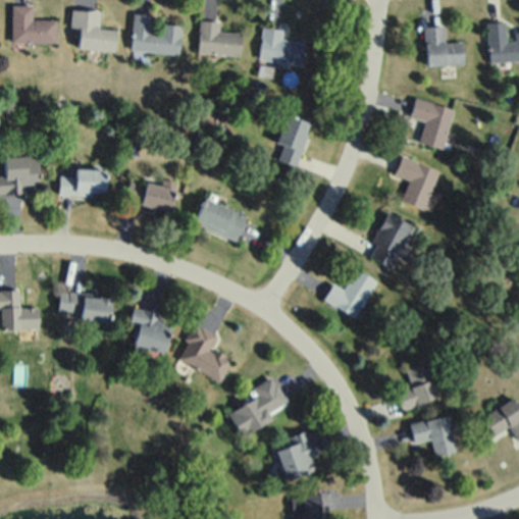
[(58,45),(58,20),(35,20),(35,6),(14,6),(14,45),(58,45)]
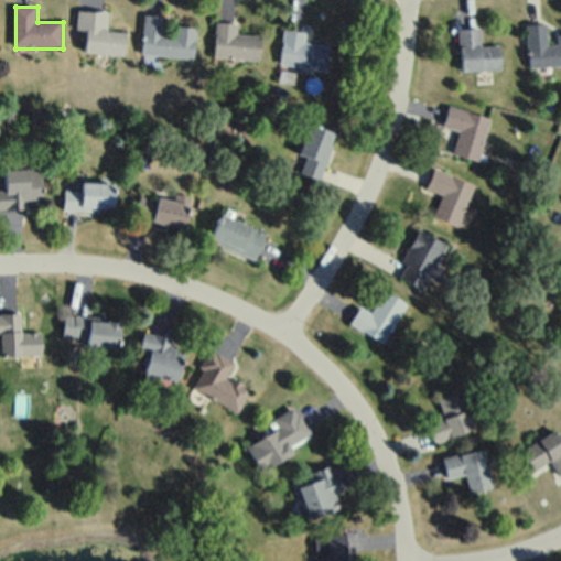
[(109,32),(110,13),(79,12),(78,31),(87,32),(87,54),(127,56),(127,33),(109,32)]
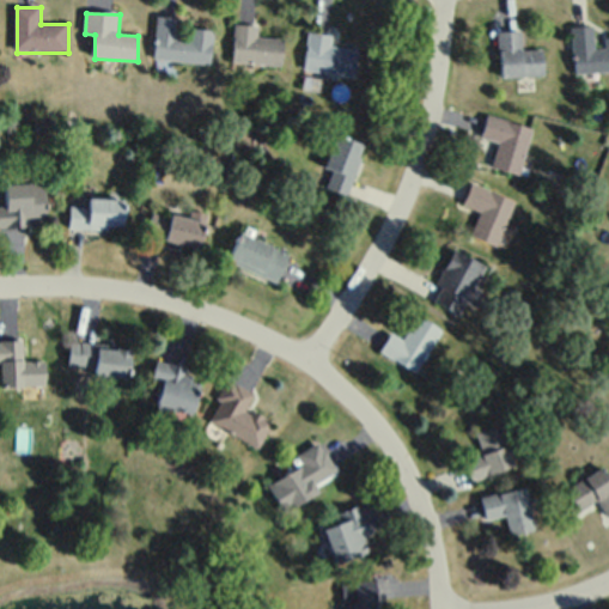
[(212,66),(215,31),(184,29),(186,20),(159,18),(156,61),(212,66)]
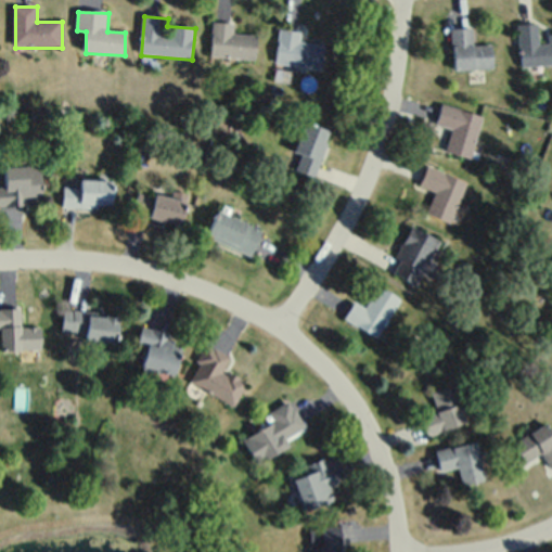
[(258,36),(235,35),(235,24),(214,23),(213,58),(257,60),(258,36)]
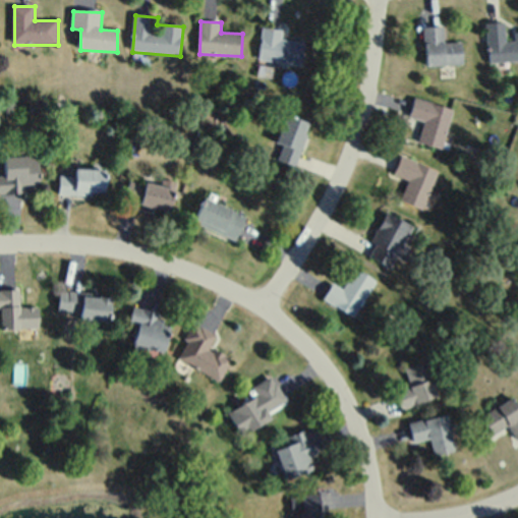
[(517,33),(516,33),(517,42),(507,43),(506,22),(487,23),(490,64),(517,61),(517,33)]
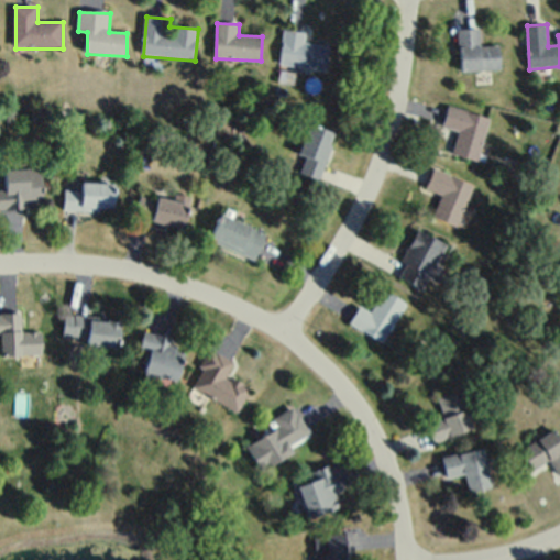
[(461,72),(502,70),(501,46),(482,47),(481,29),(460,30),(461,72)]
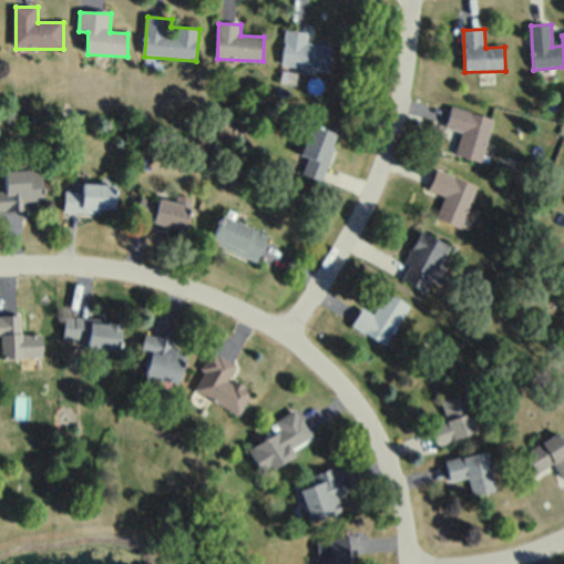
[(329,72),(332,47),(308,44),(309,33),(287,31),(283,67),(329,72)]
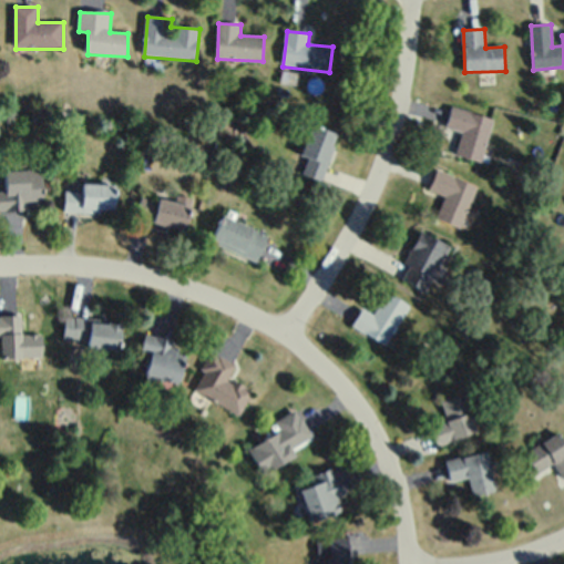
[(483,163),(494,119),(452,108),(447,129),(462,133),(457,156),(483,163)]
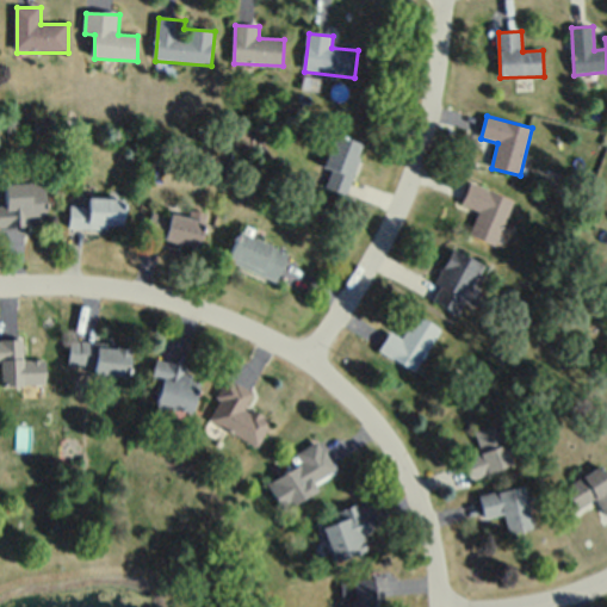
[(363,142),(323,134),(321,147),(330,149),(324,169),(330,171),(327,191),(350,196),(363,142)]
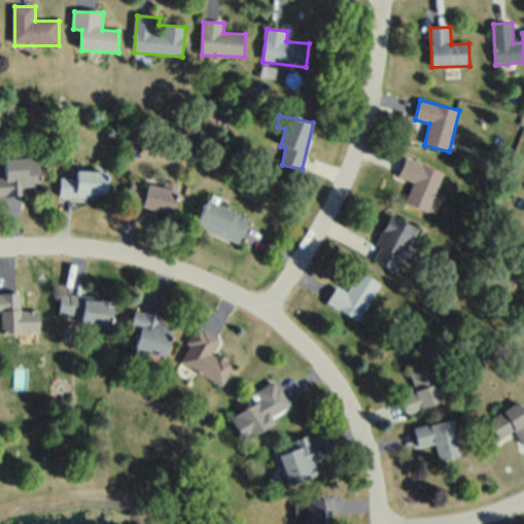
[(0,194),(41,194),(41,159),(5,159),(5,178),(0,178),(0,194)]
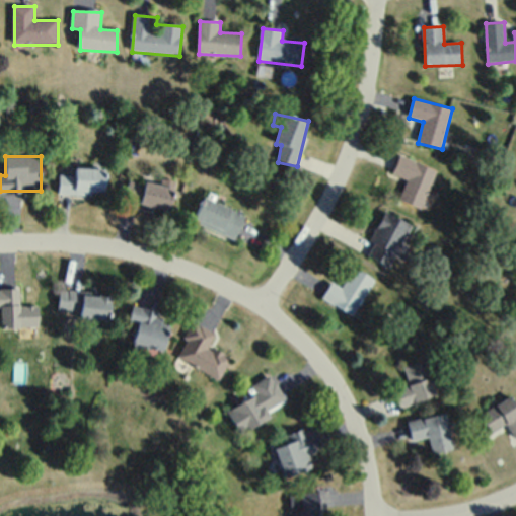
[(399,201),(423,209),(437,170),(399,156),(392,174),(408,180),(399,201)]
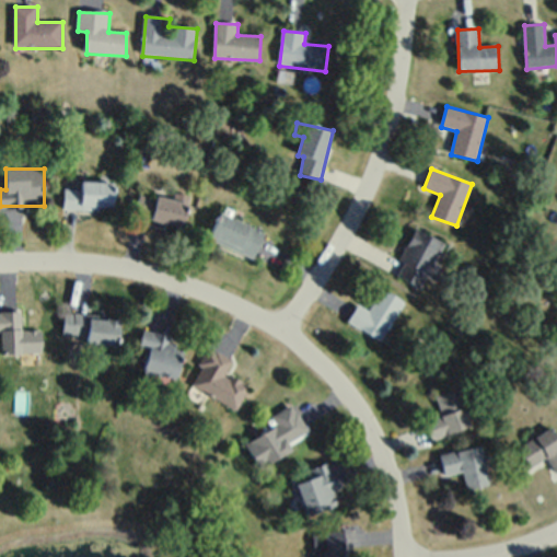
[(114,183),(82,183),(82,189),(65,189),(66,211),(114,211),(114,183)]
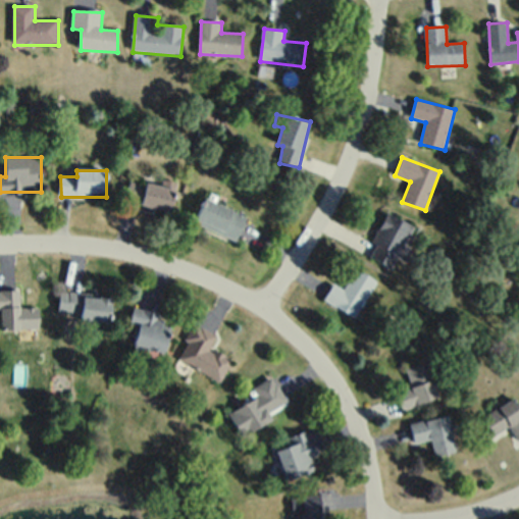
[(127,203),(172,212),(176,190),(132,182),(127,203)]
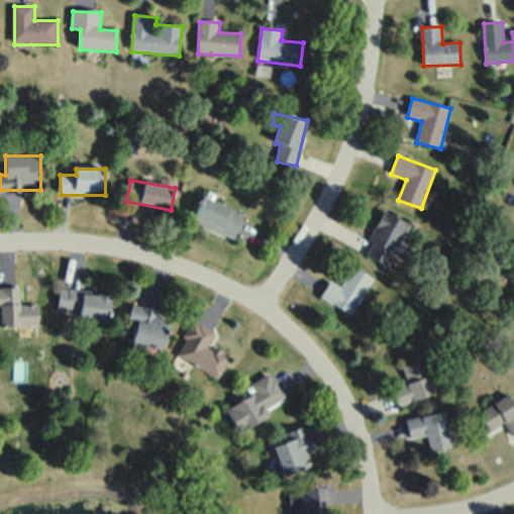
[(245,215),(205,197),(194,222),(234,240),(245,215)]
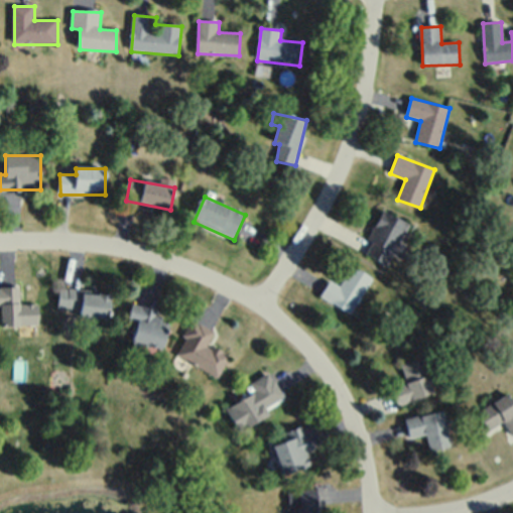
[(401,243),(410,224),(384,212),(364,254),(389,265),(393,255),(402,259),(408,246),(401,243)]
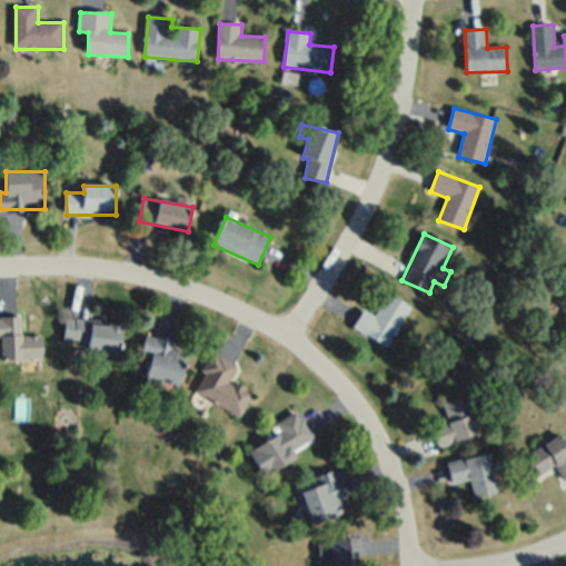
[(364,310),(354,329),(389,347),(411,306),(387,294),(376,317),(364,310)]
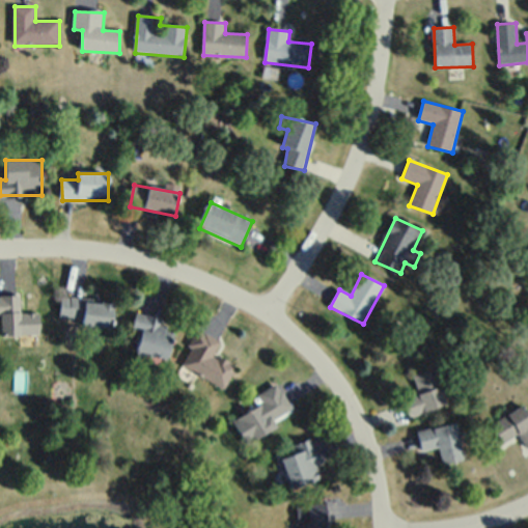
[(0,315),(2,316),(2,337),(40,336),(39,313),(22,314),(22,297),(0,297),(0,315)]
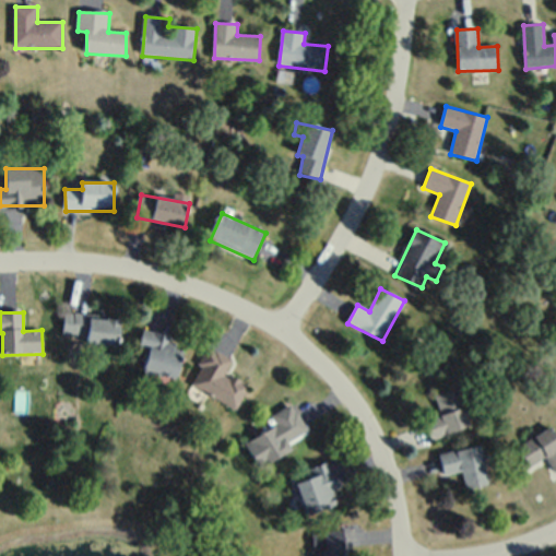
[(119,346),(121,319),(66,314),(63,336),(87,339),(87,344),(119,346)]
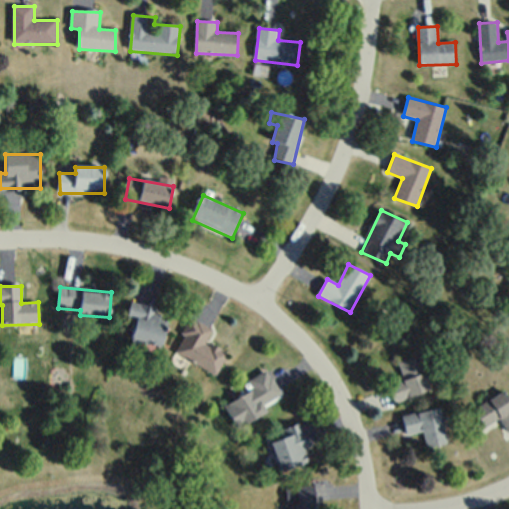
[(160,319),(163,310),(132,302),(128,319),(137,321),(132,341),(162,348),(168,321),(160,319)]
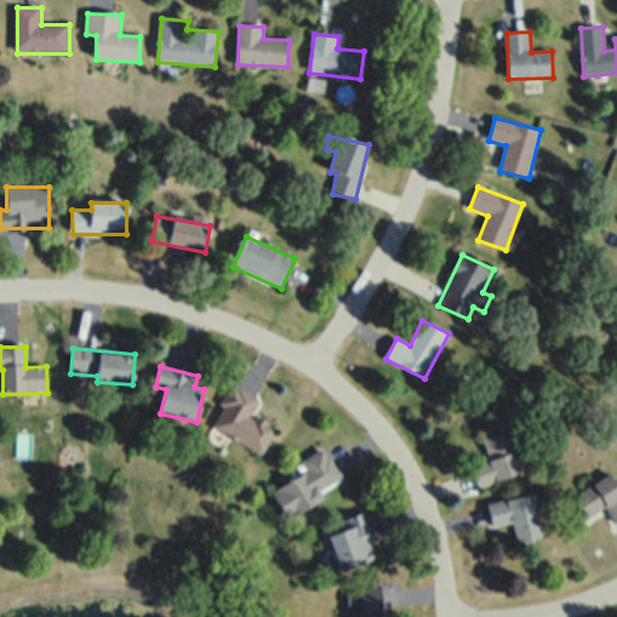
[(251,416),(260,399),(230,386),(211,430),(264,453),(276,427),(251,416)]
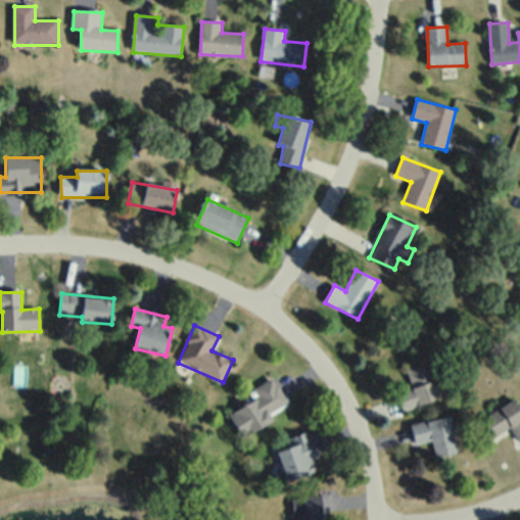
[(440,398),(427,364),(407,372),(413,387),(396,393),(405,413),(440,398)]
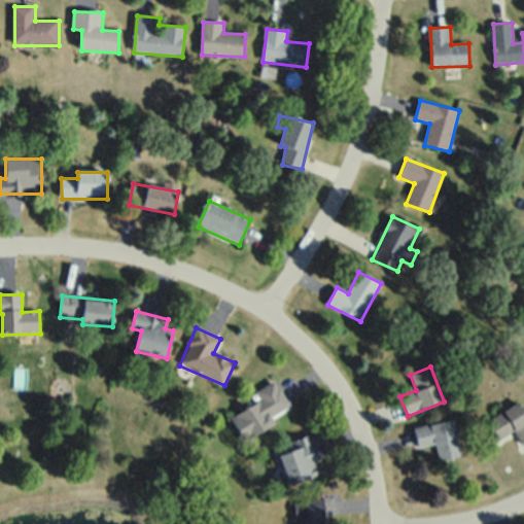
[(277,425),(272,415),(289,407),(277,381),(255,390),(260,402),(232,415),(244,441),(277,425)]
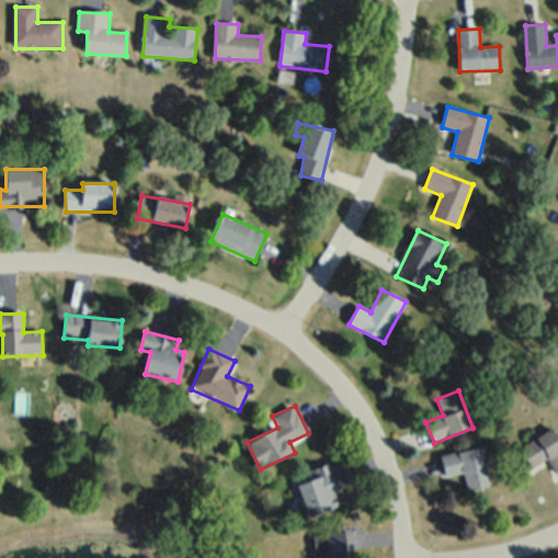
[(557,431),(556,429),(520,448),(532,469),(549,460),(557,474),(557,431)]
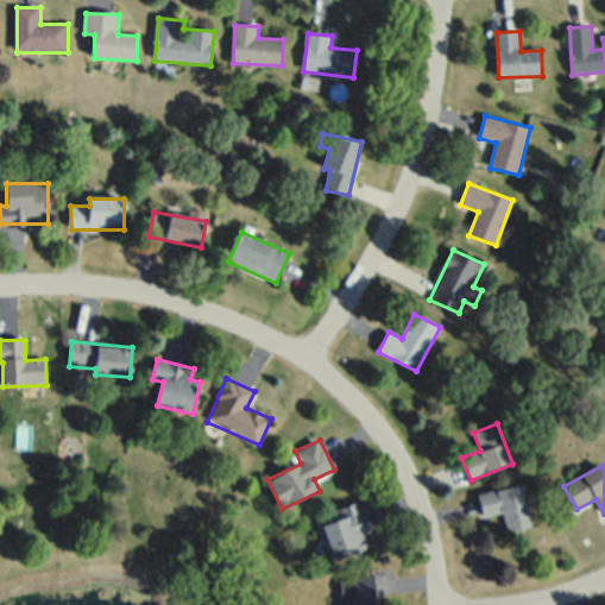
[(479,495),(485,518),(504,514),(508,533),(533,528),(524,485),(479,495)]
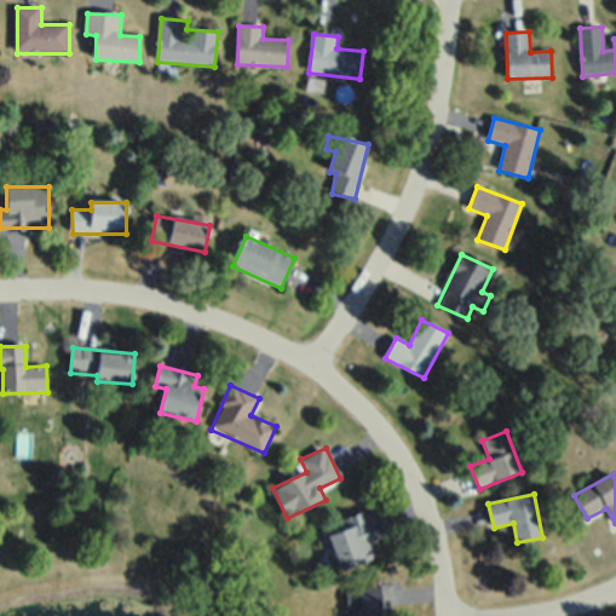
[(341,571),(380,557),(364,513),(326,528),(341,571)]
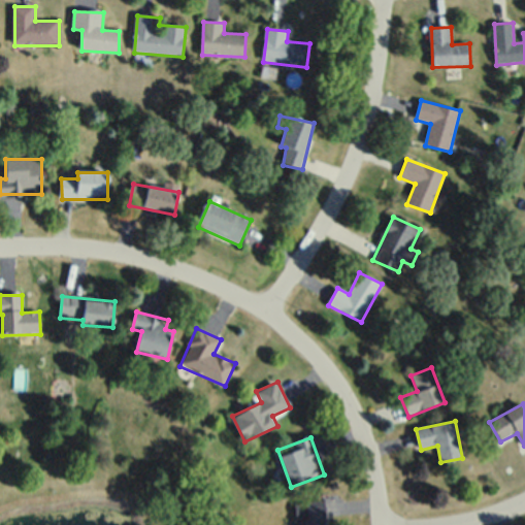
[(295,504),(296,524),(326,524),(325,502),(295,504)]
